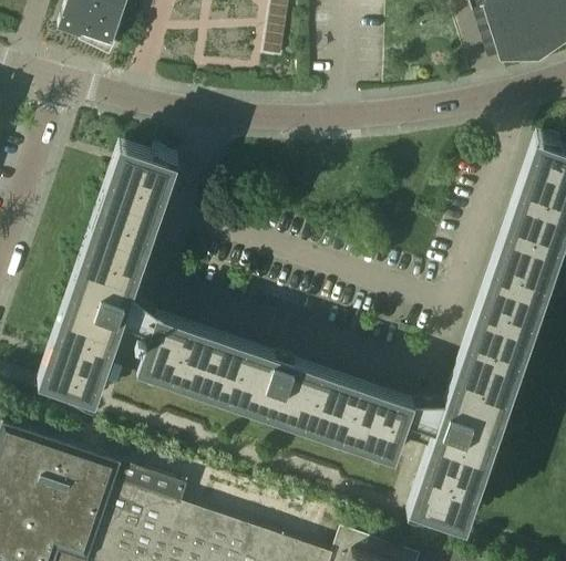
[(67,0),(58,28),(81,35),(82,33),(112,43),(126,0),(67,0)]
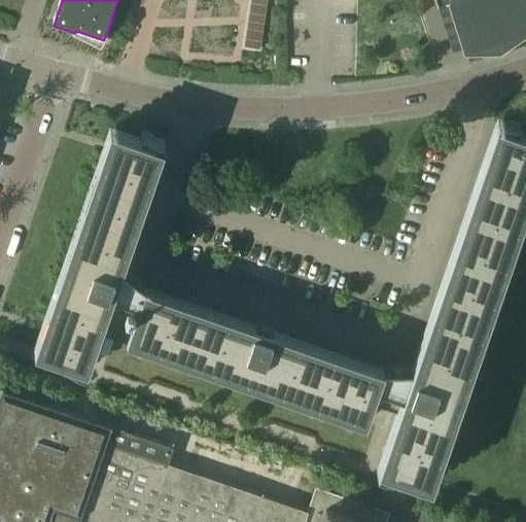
[(525,0),(447,0),(452,13),(442,16),(446,29),(455,26),(464,56),(500,57),(525,38),(525,0)]
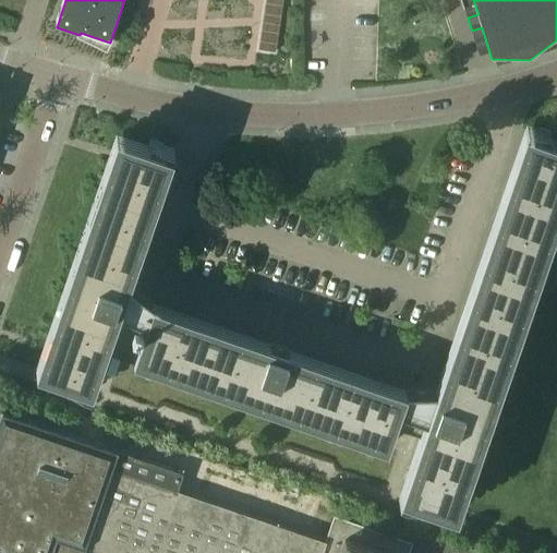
[(556,151),(530,141),(440,403),(427,443),(409,497),(452,513),(556,207),(556,151)]
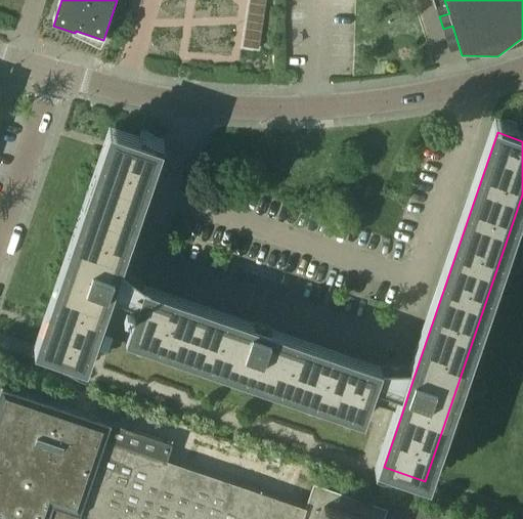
[(98,320),(114,274),(157,150),(115,136),(41,350),(83,364),(98,320)]
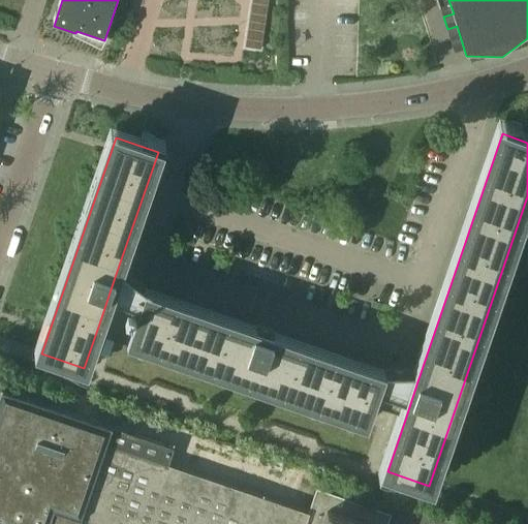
[(147,300),(115,277),(99,324),(137,337),(135,342),(364,421),(368,407),(378,379),(147,300)]
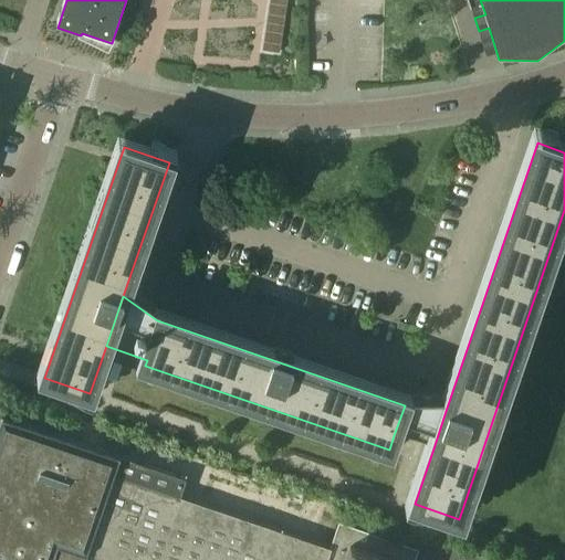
[(433,448),(447,408),(412,408),(405,405),(394,435),(433,448)]
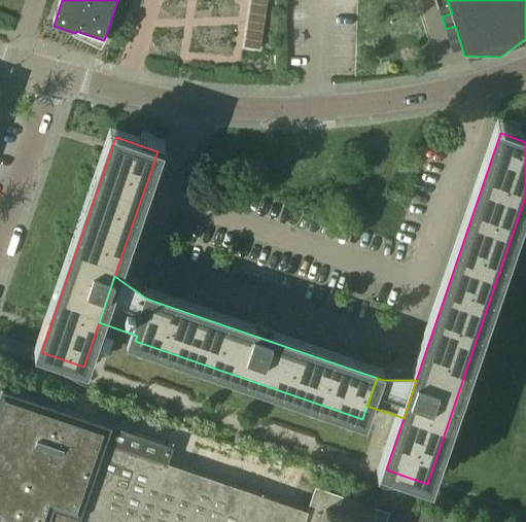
[(388,521),(390,518),(316,493),(308,517),(168,468),(174,451),(3,392),(0,391),(0,521),(388,521)]
